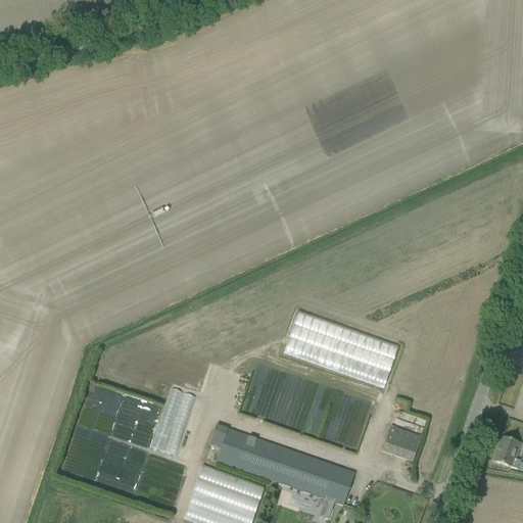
[(283,353),(384,389),(398,347),(298,313),(283,353)]
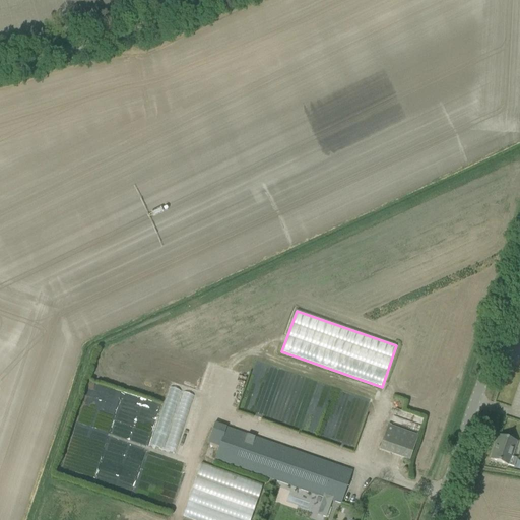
[(177,453),(193,393),(167,386),(150,446),(177,453)]
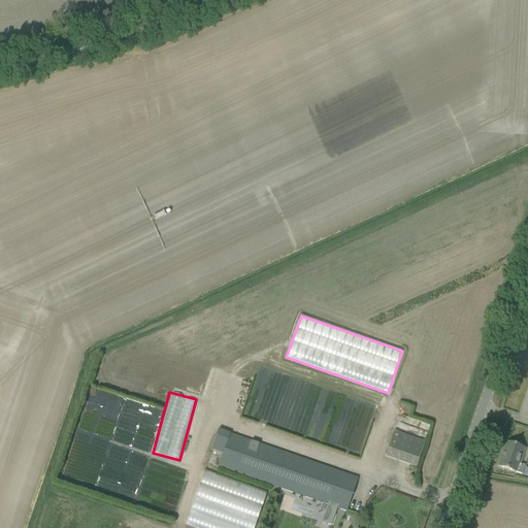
[(358,479),(218,429),(210,450),(222,454),(218,466),(329,505),(330,507),(334,508),(336,508),(345,512),(358,479)]
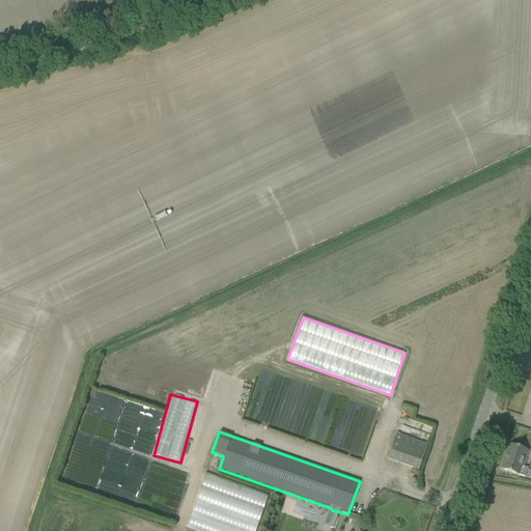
[(387,459),(418,471),(427,445),(395,435),(387,459)]
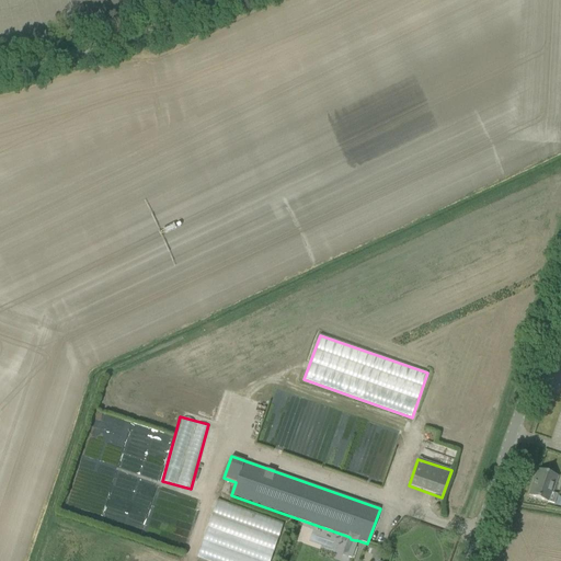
[(537,470),(528,495),(547,502),(550,493),(552,493),(556,483),(554,482),(556,476),(537,470)]
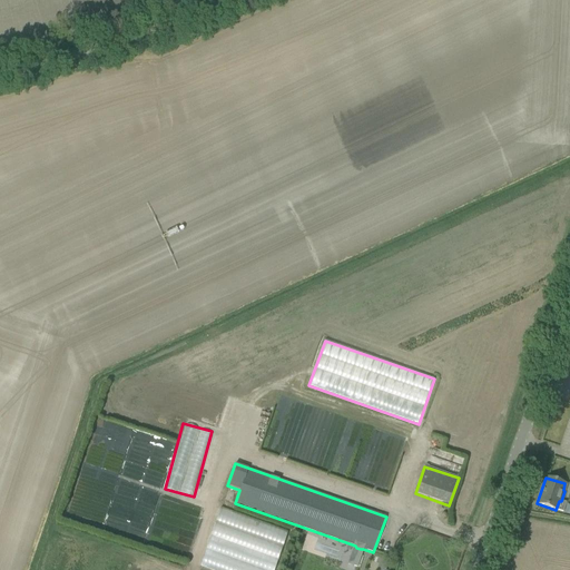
[(220,508),(200,567),(209,569),(274,569),(287,532),(220,508)]
